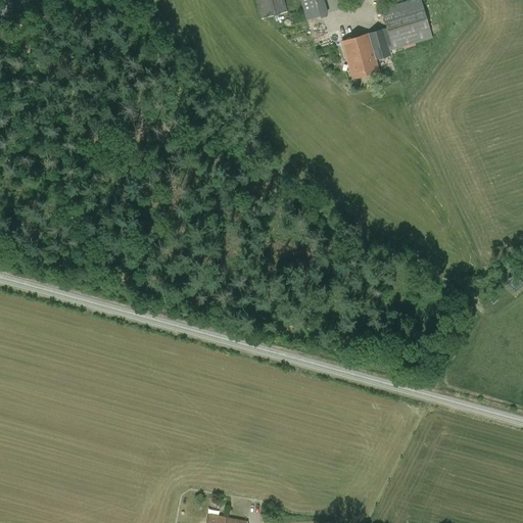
[(255,0),(260,19),(287,11),(284,0),(255,0)]
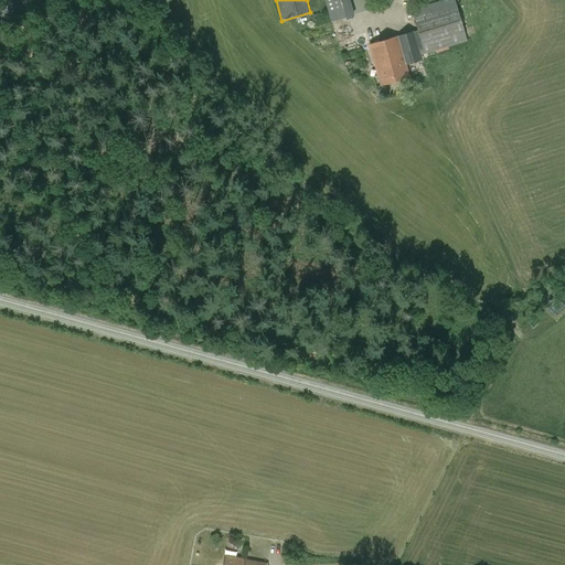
[(323,0),(331,22),(353,16),(349,0),(323,0)]
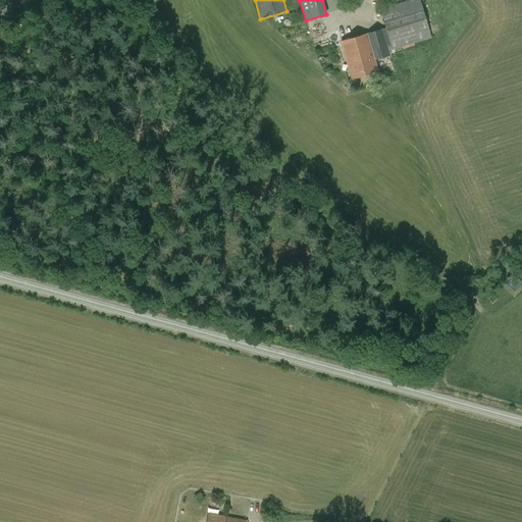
[(392,50),(431,39),(419,0),(409,0),(379,9),(392,50)]
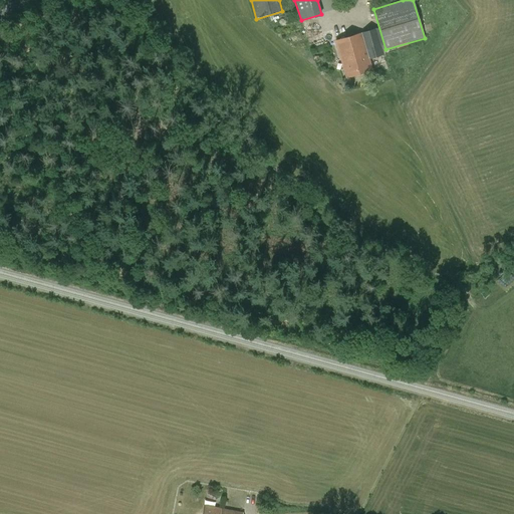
[(383,55),(376,29),(335,41),(346,77),(371,70),(368,59),(383,55)]
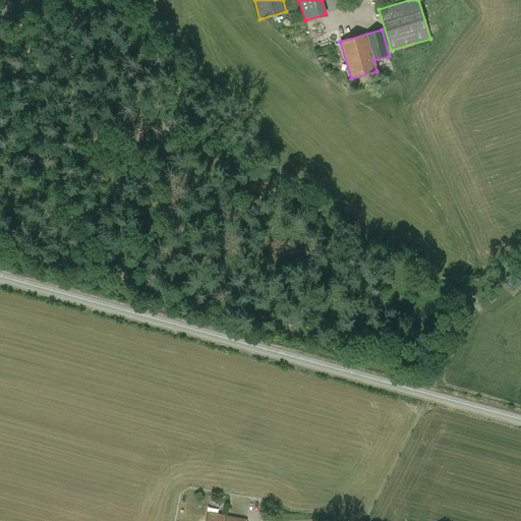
[(245,520),(246,519),(207,512),(205,520),(245,520)]
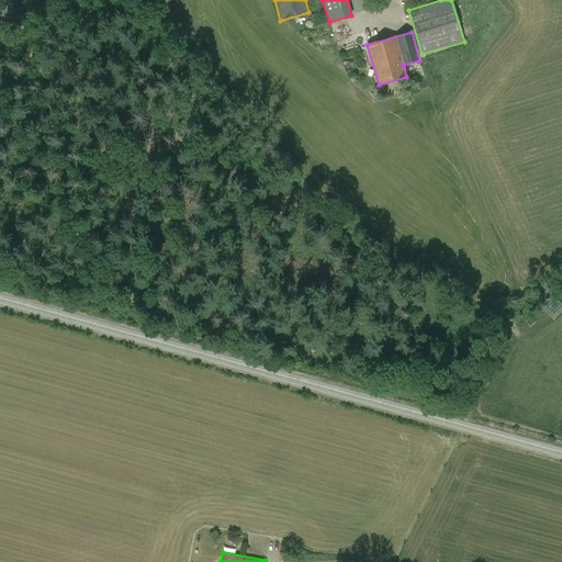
All buildings are outlined.
